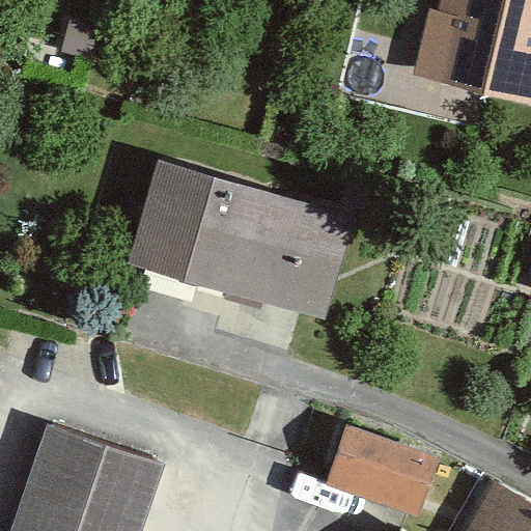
[(530,0),(443,0),(426,82),(530,104),(530,0)]
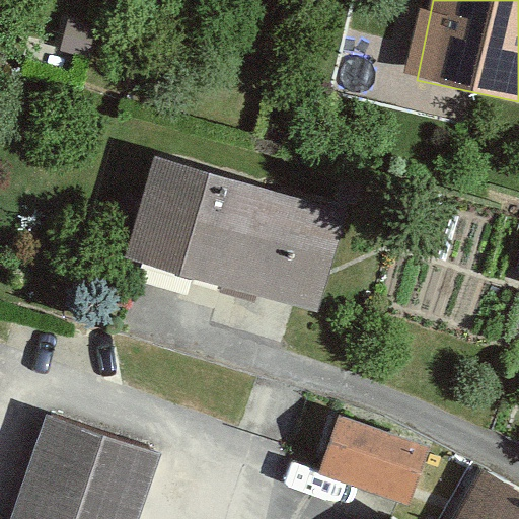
[(340,206),(139,149),(110,252),(310,309),(340,206)]
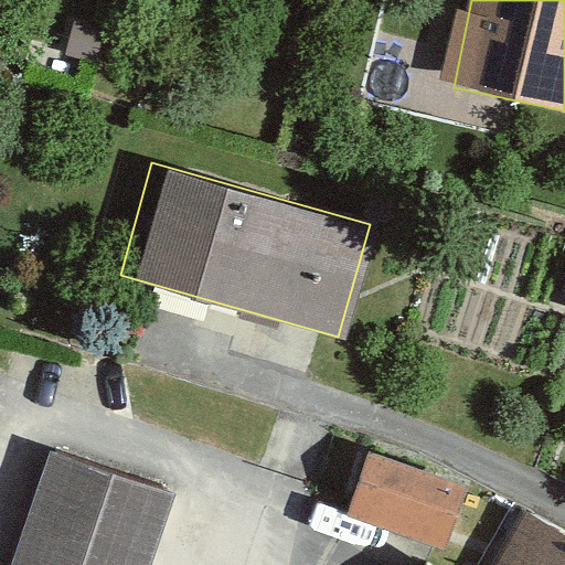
[(349,449),(331,500),(433,536),(450,486),(349,449)]
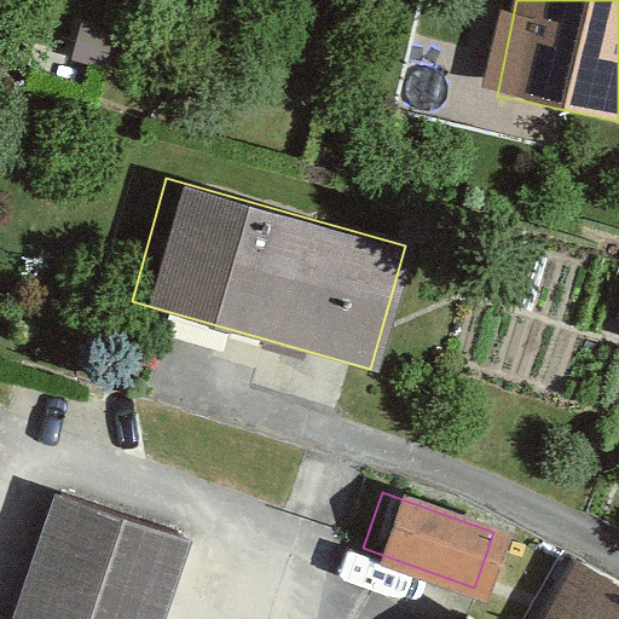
[(166,618),(191,543),(53,497),(12,618),(166,618)]
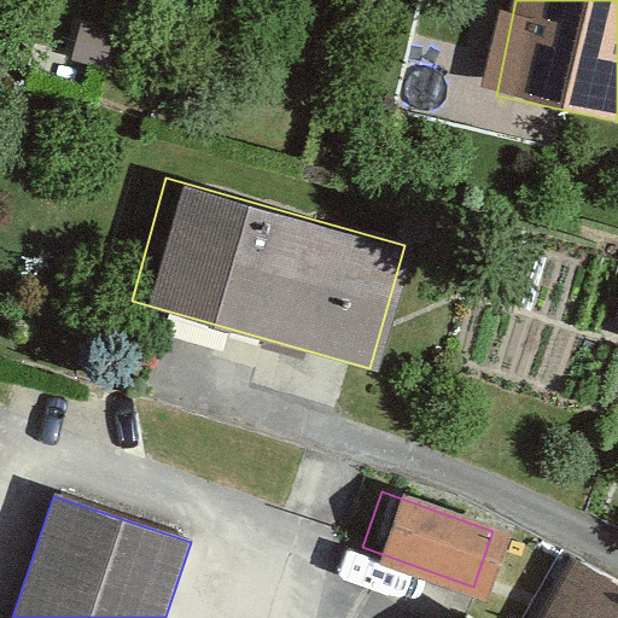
[(617,617),(617,579),(576,554),(536,617),(479,617),(617,617)]
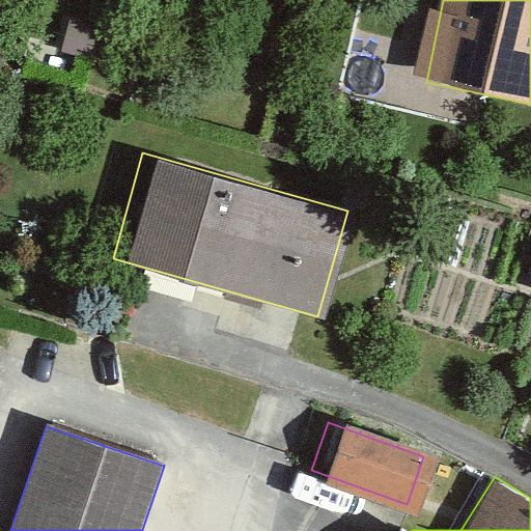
All buildings are outlined.
